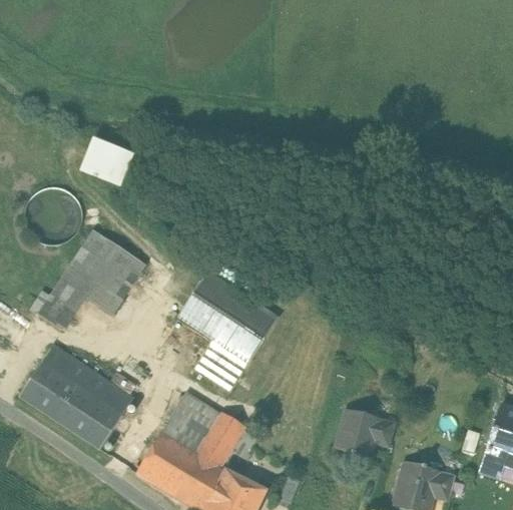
[(89,136),(79,170),(122,182),(132,148),(89,136)]
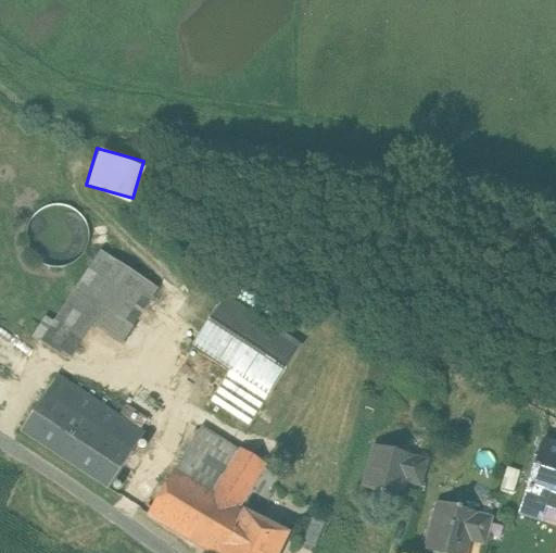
[(68,204),(63,203),(57,202),(51,203),(48,204),(45,205),(41,208),(38,210),(35,213),(30,217),(28,222),(27,226),(26,230),(26,234),(26,238),(27,241),(28,243),(29,247),(32,251),(35,254),(36,256),(38,259),(41,261),(46,262),(50,264),(58,265),(65,264),(70,262),(74,260),(77,258),(81,253),(84,249),(87,244),(87,241),(88,238),(88,234),(88,229),(88,227),(86,222),(84,218),(83,215),(80,212),(76,210),(73,206),(68,204)]
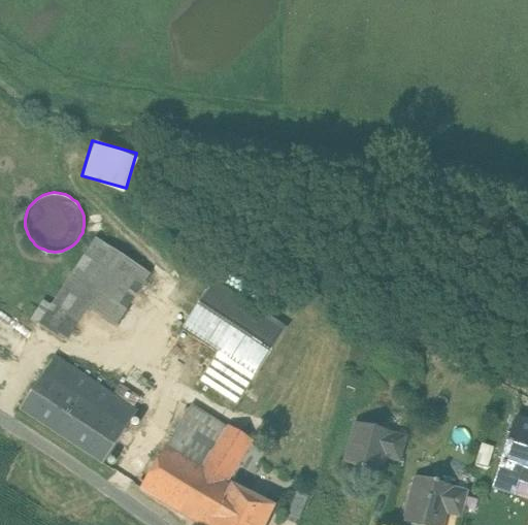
[(149,270),(97,236),(71,273),(62,289),(87,304),(114,323),(149,270)]
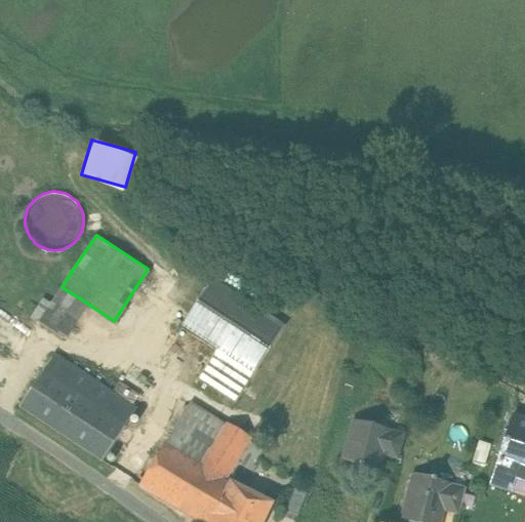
[(283,324),(213,278),(184,323),(218,346),(254,369),(283,324)]
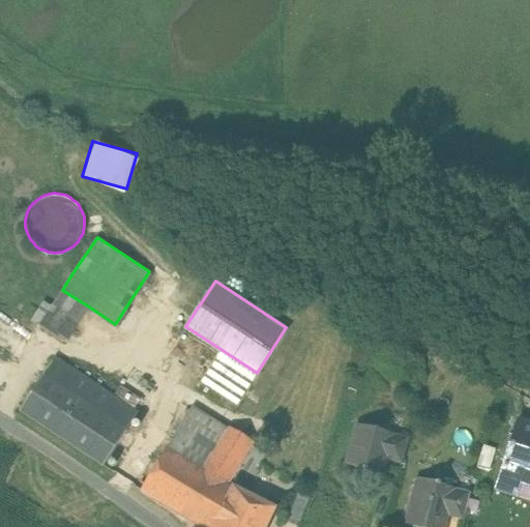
[(87,305),(62,290),(52,306),(39,324),(64,341),(87,305)]
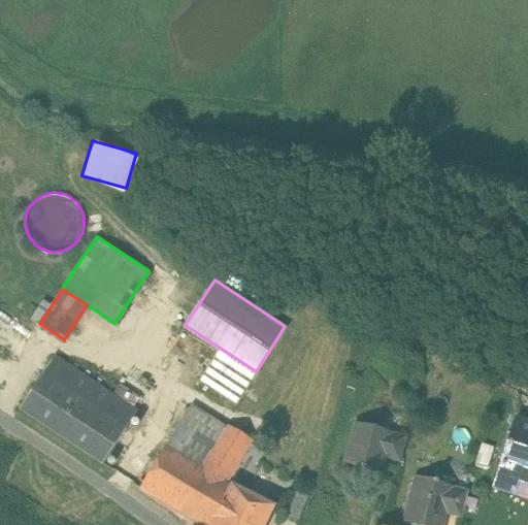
[(42,300),(31,318),(39,323),(52,305),(42,300)]
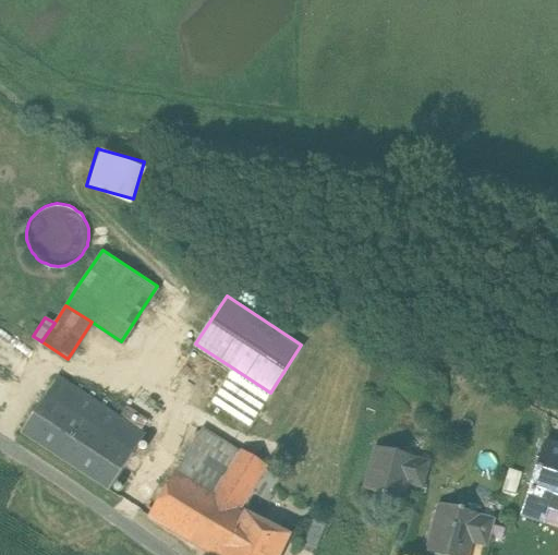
[(270,393),(232,368),(210,400),(249,425),(270,393)]
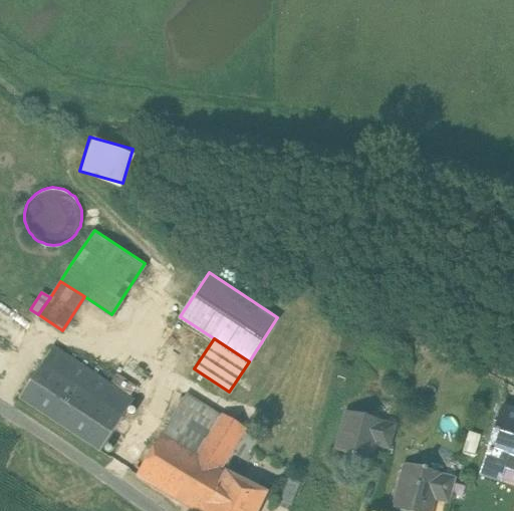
[(135,398),(53,343),(18,397),(100,450),(135,398)]
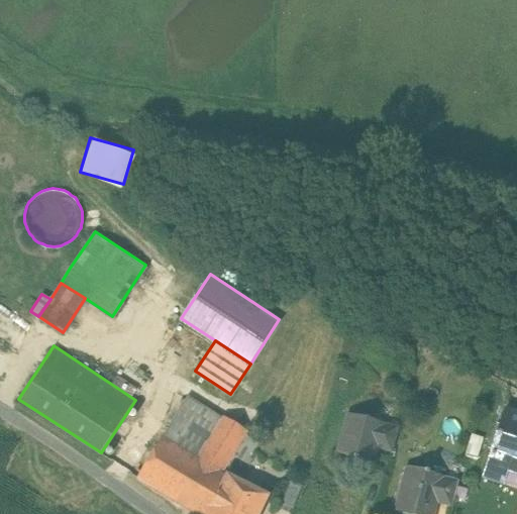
[(223,416),(189,395),(177,413),(211,435),(223,416)]
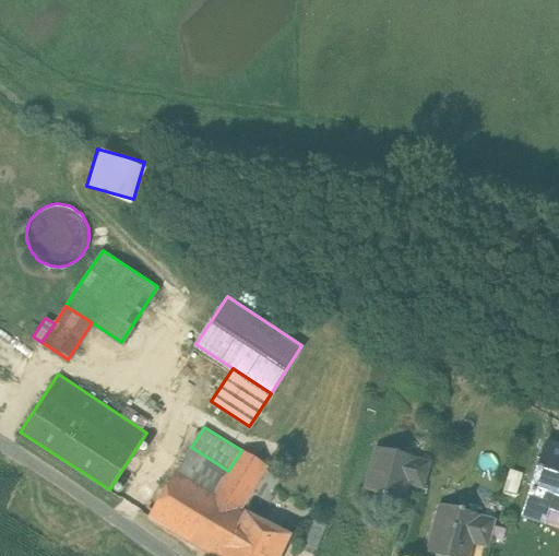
[(416,457),(375,446),(364,487),(382,493),(382,495),(387,496),(388,494),(405,498),(409,483),(416,458),(416,457)]
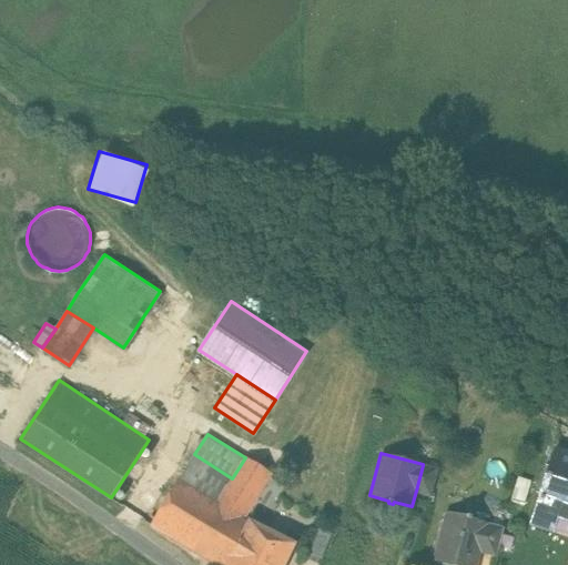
[(232,478),(194,454),(179,478),(216,503),(232,478)]
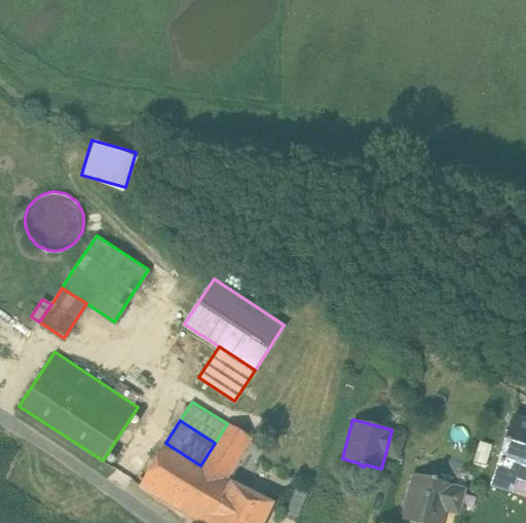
[(200,465),(165,443),(140,485),(201,522),(211,522),(230,483),(224,480),(250,438),(227,423),(215,443),(200,465)]
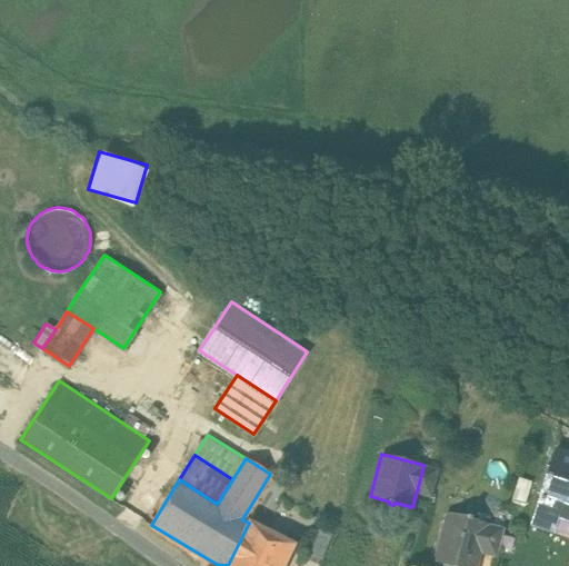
[(568,467),(551,462),(532,522),(555,529),(562,502),(568,504),(568,467)]
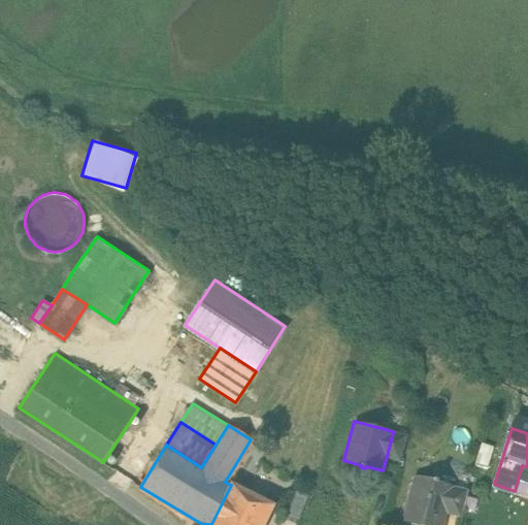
[(404,435),(393,432),(387,456),(398,458),(404,435)]
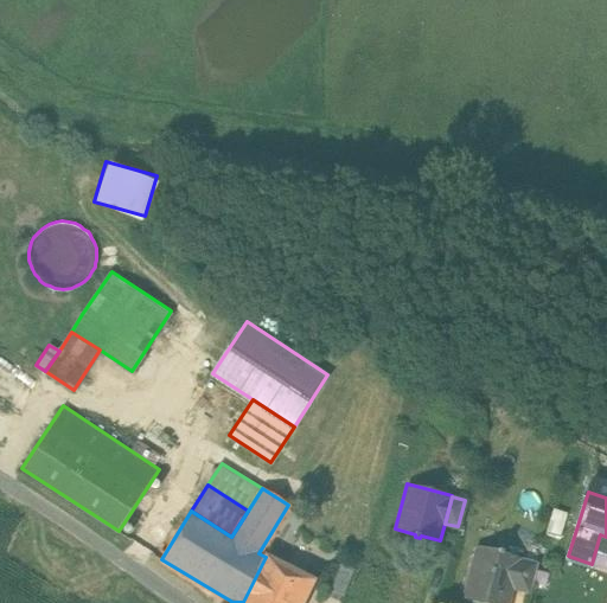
[(499,551),(477,546),(464,596),(487,602),(509,602),(515,587),(522,559),(522,558),(503,553),(504,551),(499,550),(499,551)]
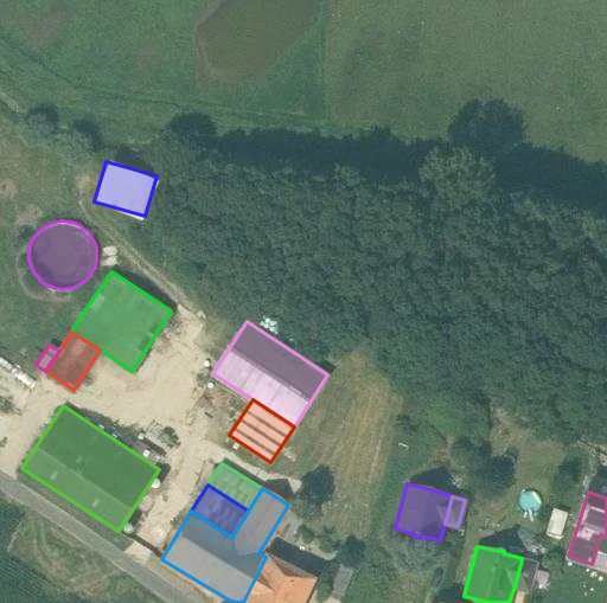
[(301,602),(313,579),(266,557),(243,602),(301,602)]
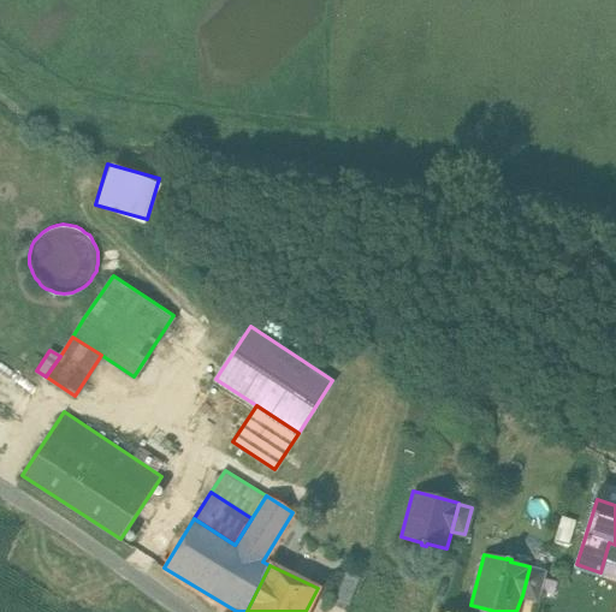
[(529,568),(522,595),(535,599),(543,571),(529,568)]
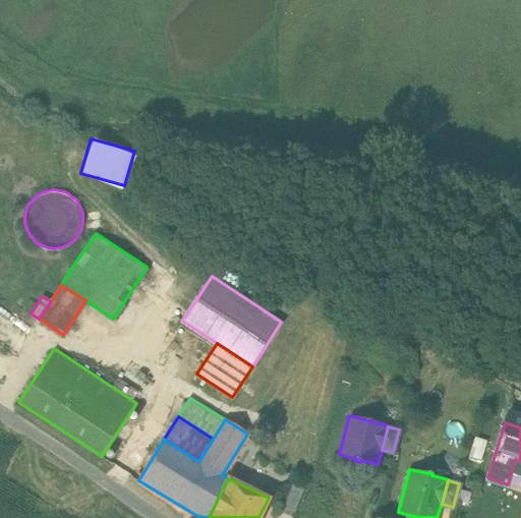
[(294,484),(285,505),(296,510),(304,488),(294,484)]
